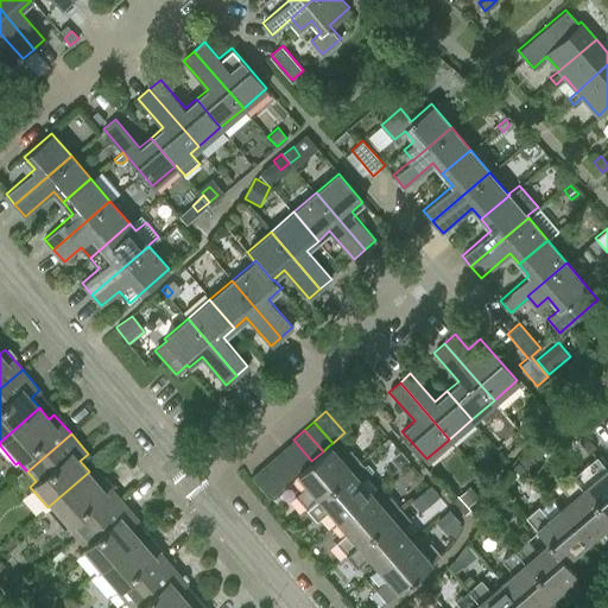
[(591,454),(597,449),(587,436),(581,442),(591,454)]
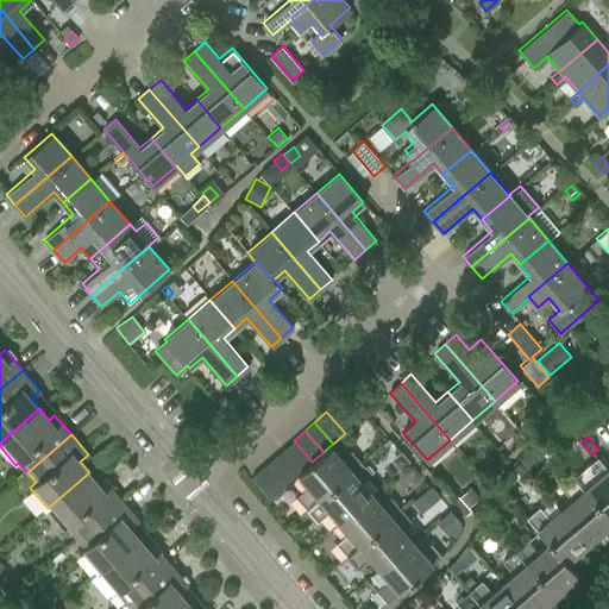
[(301,471),(312,462),(294,440),(283,450),(301,471)]
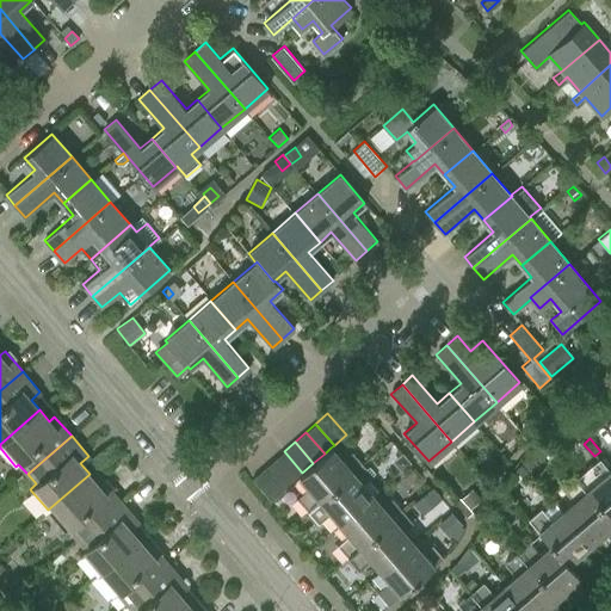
[(351,451),(341,460),(331,448),(325,454),(313,463),(302,473),(297,476),(307,488),(295,499),(304,511),(360,463),(351,451)]
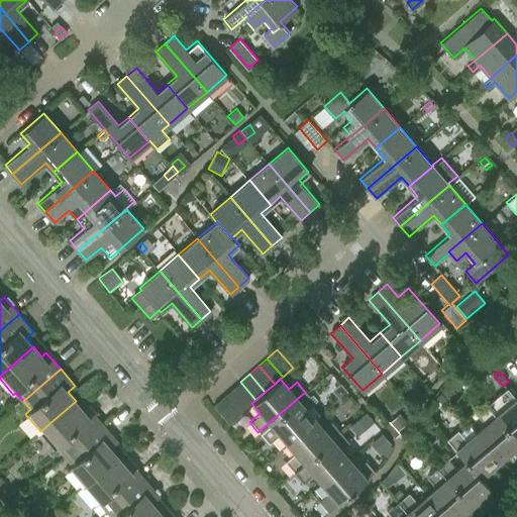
[(251,403),(255,400),(240,382),(230,390),(246,408),(251,403)]
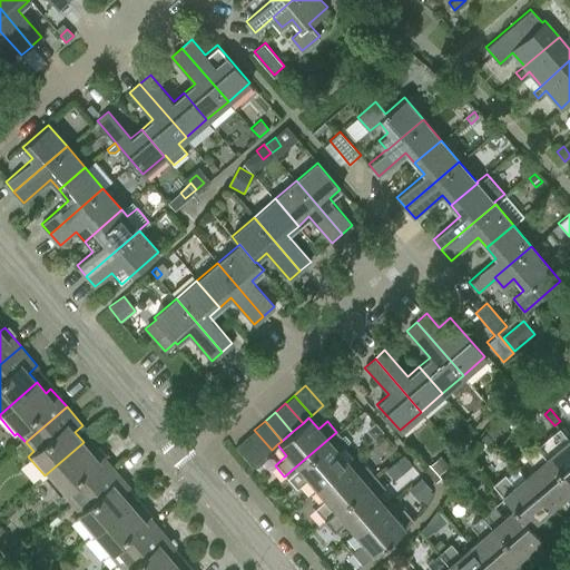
[(382,432),(374,423),(370,428),(369,434),(373,439),(382,432)]
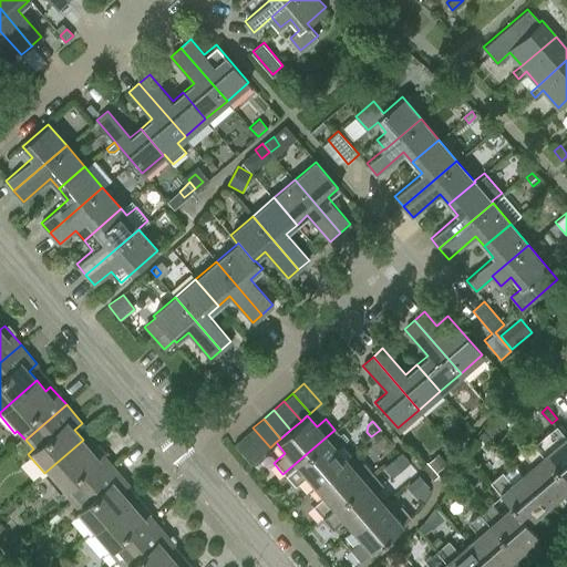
[(502,436),(491,422),(483,429),(495,442),(502,436)]
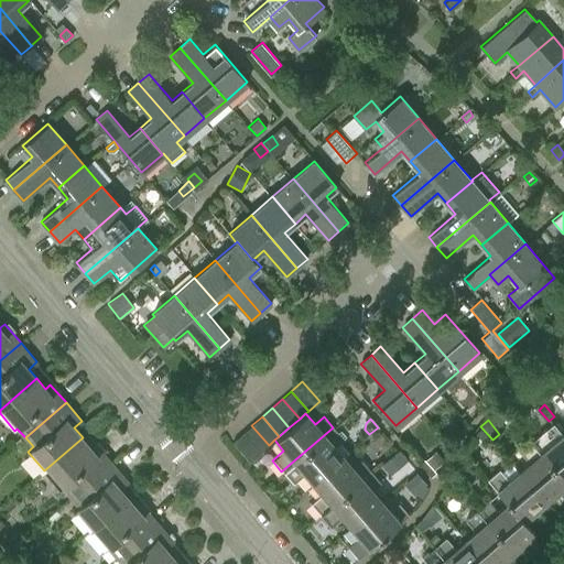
[(563,435),(563,434),(553,423),(531,442),(563,479),(563,435)]
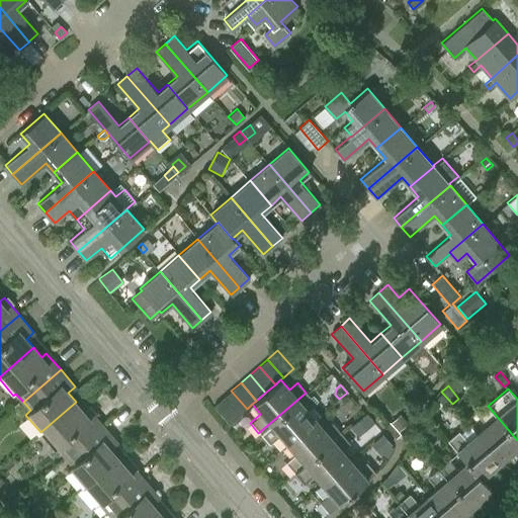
[(238,417),(247,409),(231,391),(222,398),(238,417)]
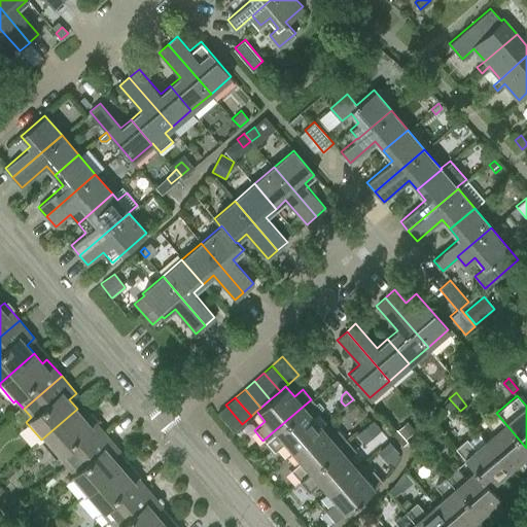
[(313,418),(321,411),(311,399),(262,441),(273,452),(284,443),(291,452),(320,427),(313,418)]
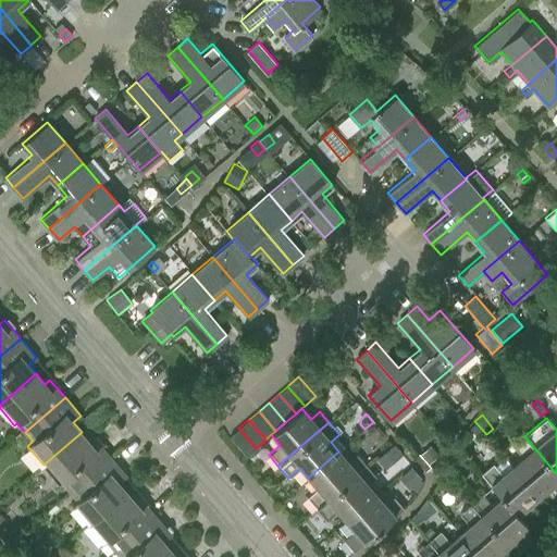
[(482,430),(475,422),(471,426),(478,433),(482,430)]
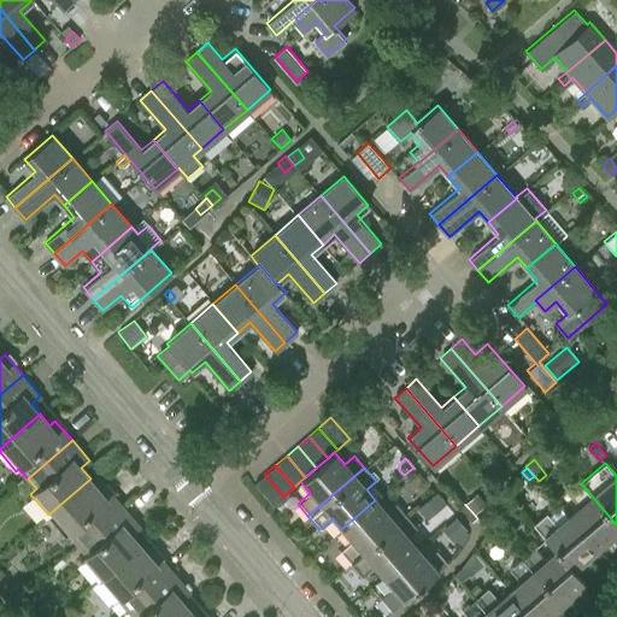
[(272,505),(283,497),(264,474),(254,483),(272,505)]
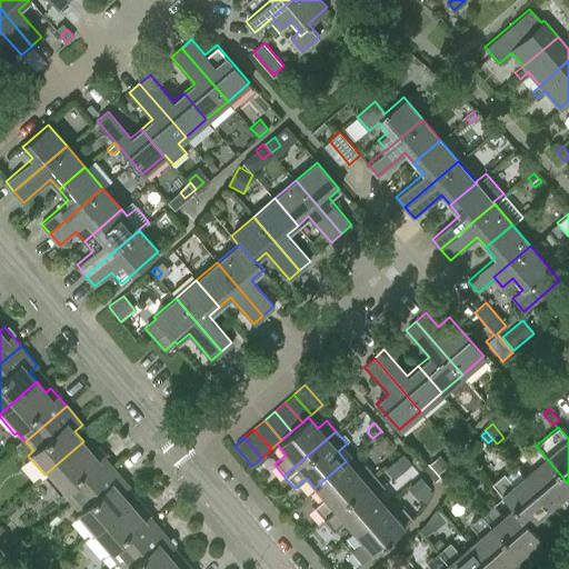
[(97,447),(91,451),(83,441),(45,475),(61,493),(63,492),(72,502),(113,467),(97,447)]
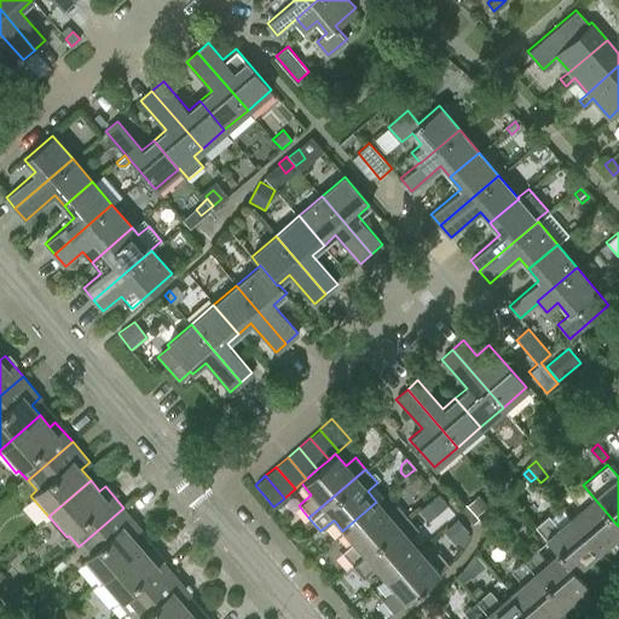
[(618,549),(618,526),(583,485),(571,496),(582,508),(571,516),(600,551),(612,541),(618,549)]
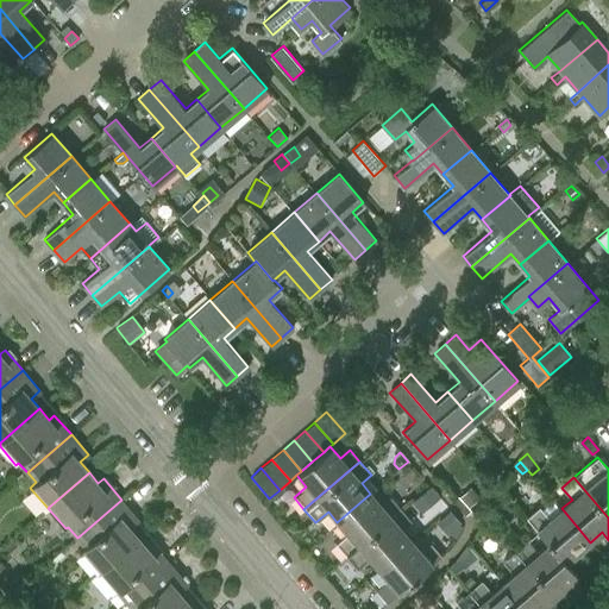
[(440,498),(429,487),(412,502),(422,514),(440,498)]
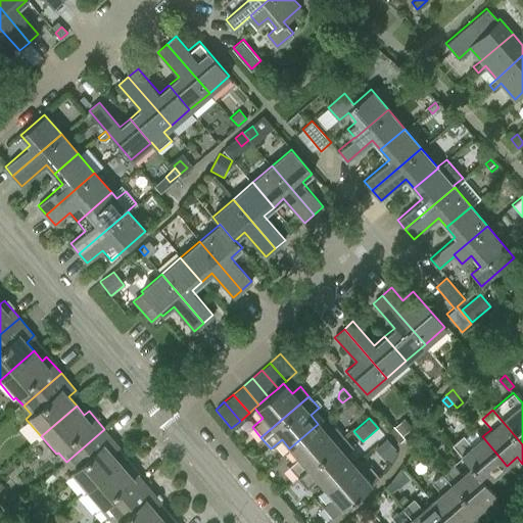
[(395,427),(402,435),(412,427),(405,419),(395,427)]
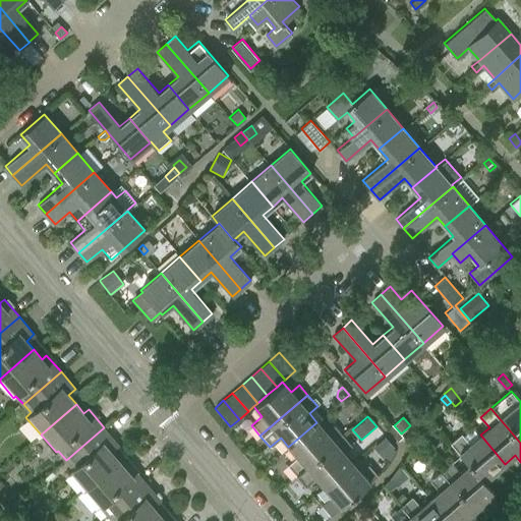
[(425,433),(432,433),(438,429),(429,421),(421,428),(425,433)]
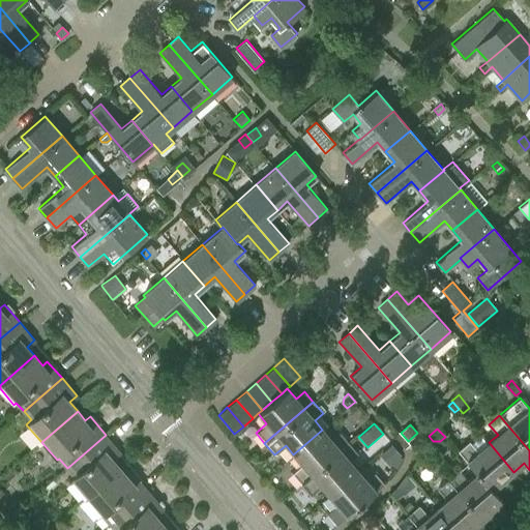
[(340,433),(331,440),(322,430),(293,454),(302,464),(291,473),(299,483),(348,442),(340,433)]
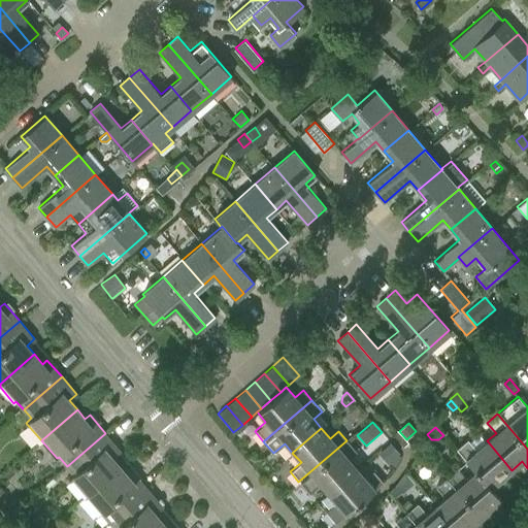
[(111,457),(120,450),(105,433),(67,466),(74,475),(69,480),(85,498),(121,467),(111,457)]
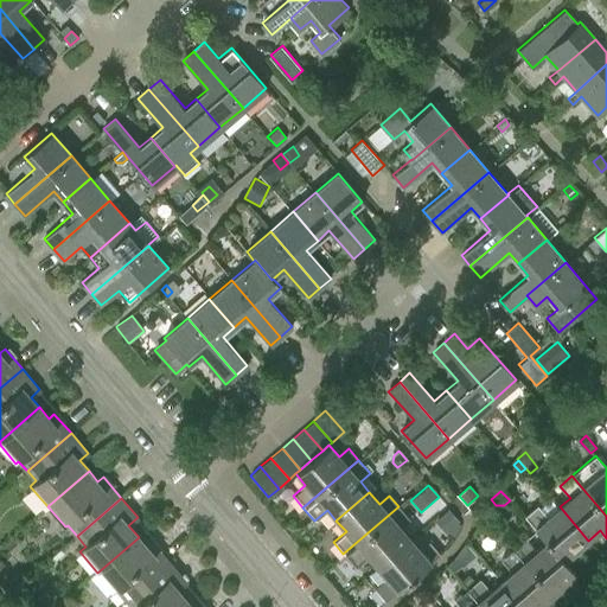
[(560,506),(548,517),(537,505),(525,516),(547,542),(548,541),(563,560),(564,558),(573,568),(585,558),(577,550),(588,541),(560,506)]
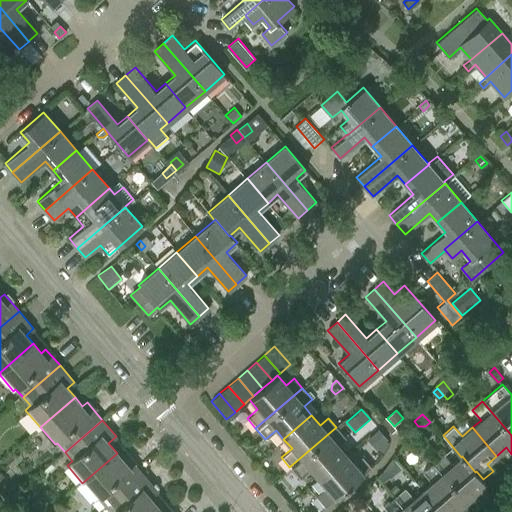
[(337,445),(345,438),(336,427),(289,467),(299,478),(309,469),(317,478),(345,454),(337,445)]
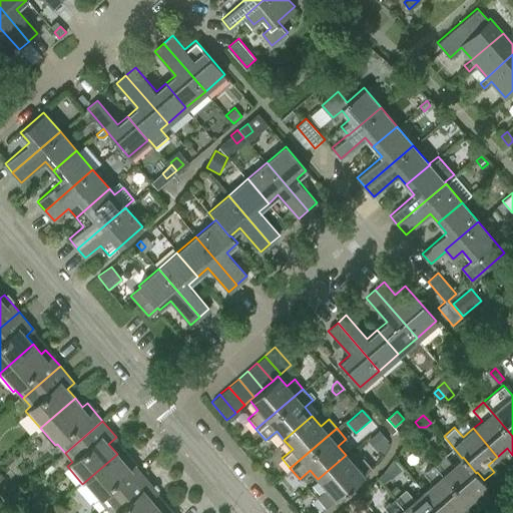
[(387,440),(379,430),(369,438),(377,448),(387,440)]
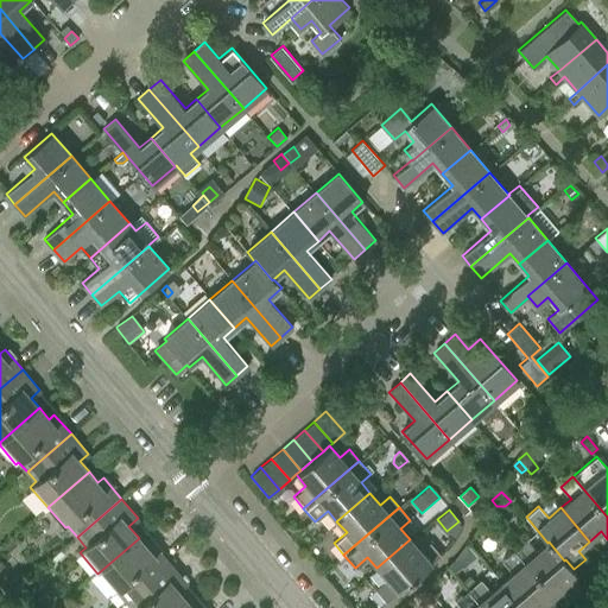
[(152,543),(147,548),(139,538),(97,574),(114,591),(116,590),(126,601),(169,563),(152,543)]
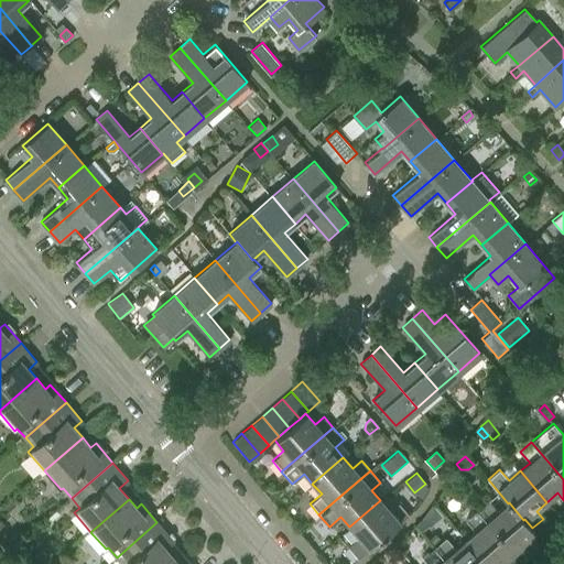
[(398,502),(389,510),(380,500),(349,527),(358,537),(347,546),(357,557),(408,513),(398,502)]
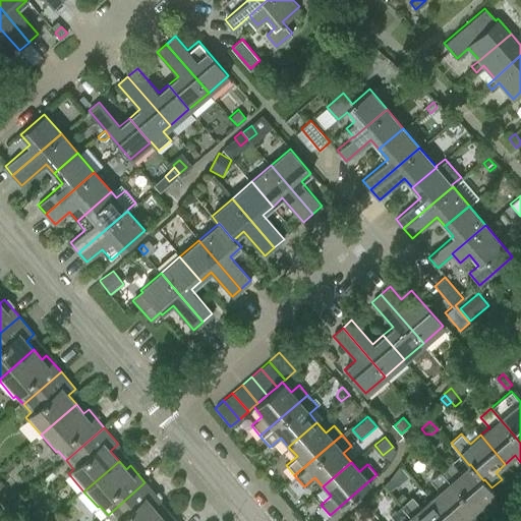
[(470,464),(469,465),(461,472),(453,462),(442,471),(481,518),(491,509),(484,501),(496,491),(491,487),(484,479),(483,480),(470,464)]
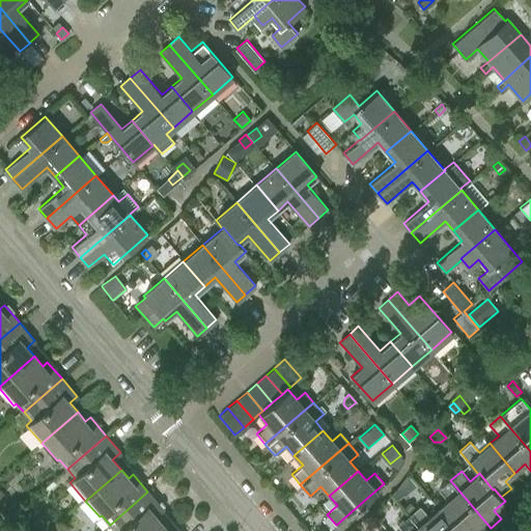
[(475,530),(486,530),(491,528),(450,480),(440,490),(448,500),(439,508),(458,530),(470,530),(473,528),(475,530)]
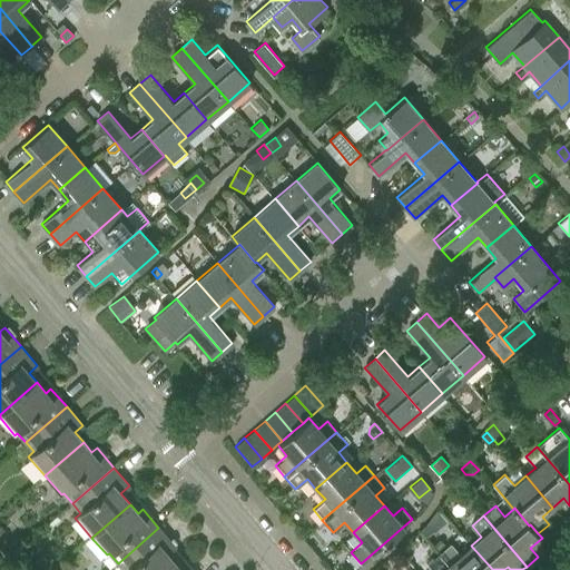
[(425,537),(433,530),(426,523),(420,530),(425,537)]
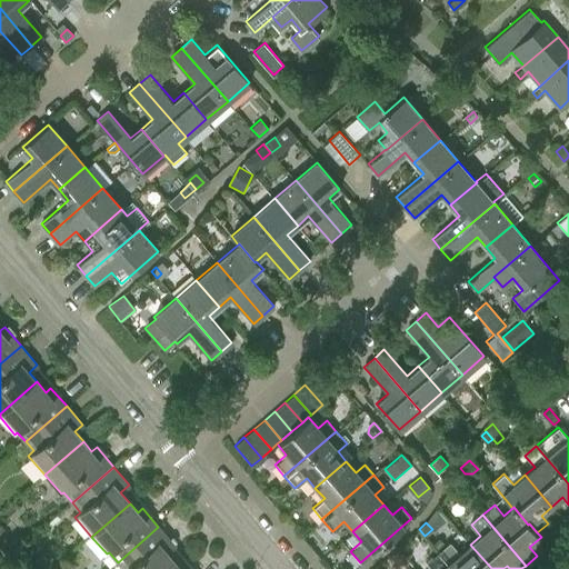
[(166,553),(175,546),(158,527),(118,562),(123,568),(166,568),(173,562),(166,553)]
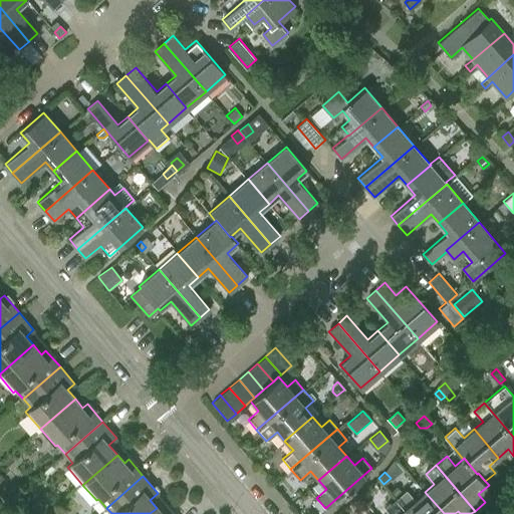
[(444,513),(425,492),(415,500),(407,490),(397,499),(409,513),(444,513)]
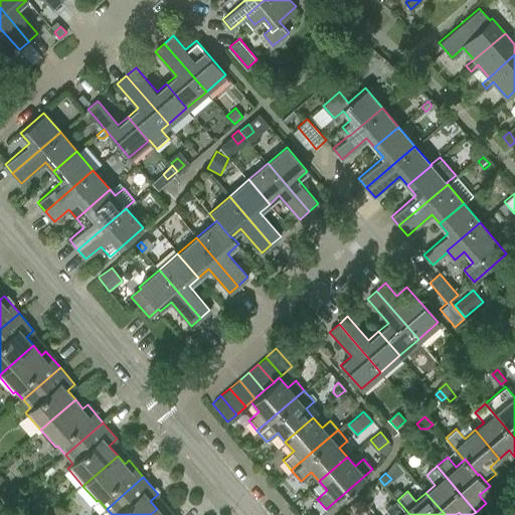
[(18,507),(27,499),(21,492),(12,500),(18,507)]
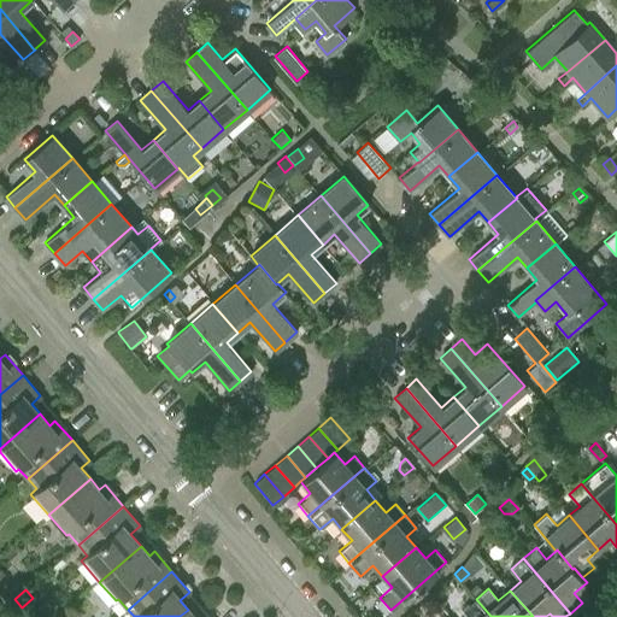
[(491,616),(476,599),(463,610),(469,616),(491,616)]
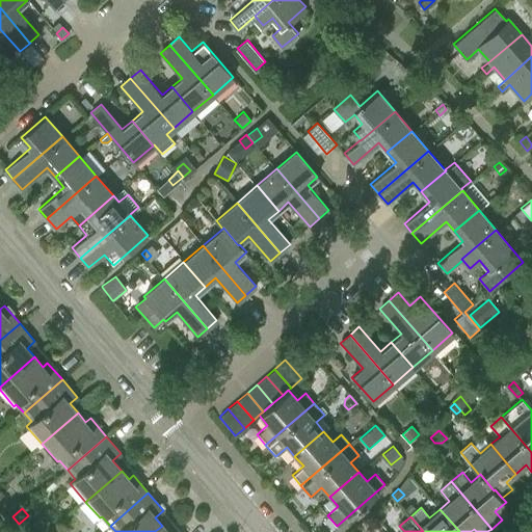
All buildings are outlined.
